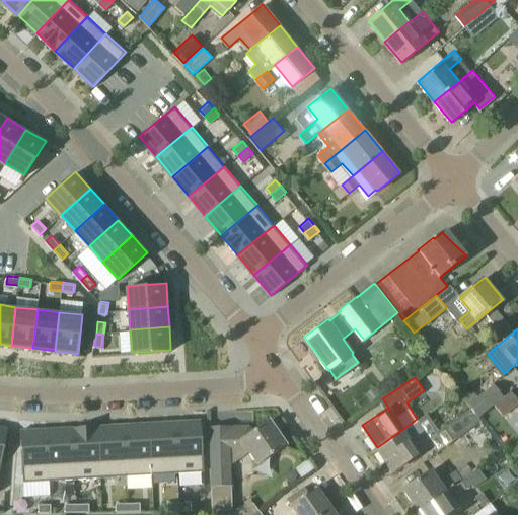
[(468,405),(477,416),(503,395),(494,384),(468,405)]
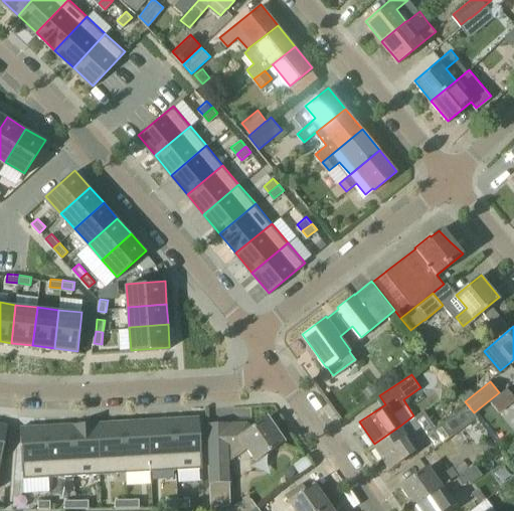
[(497,408),(499,411),(513,399),(513,395),(508,388),(491,401),(497,408)]
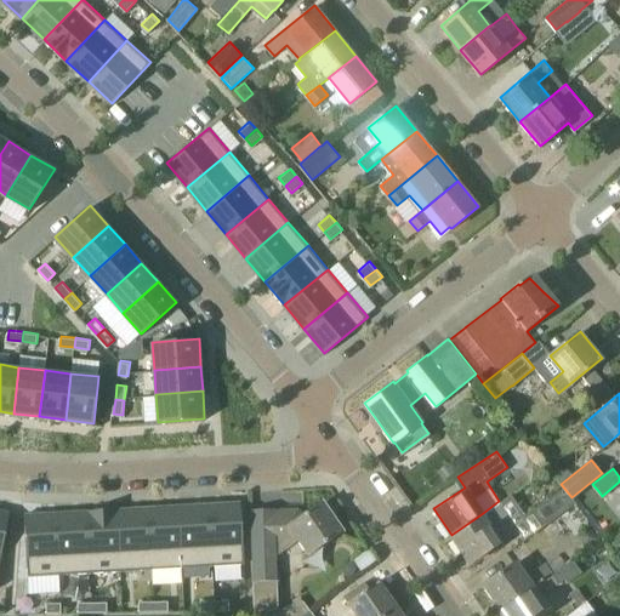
[(563,488),(532,508),(544,525),(574,502),(563,488)]
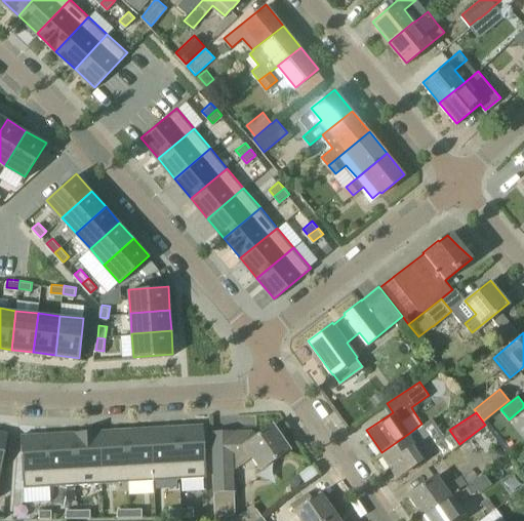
[(204,423),(176,425),(179,477),(207,475),(204,423)]
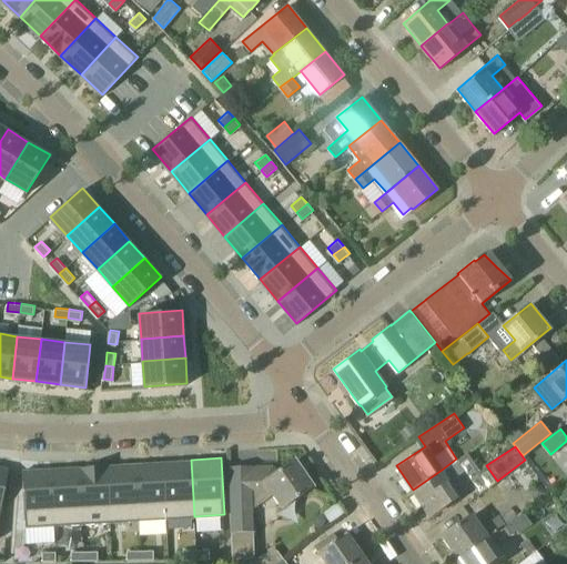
[(255,556),(255,552),(253,503),(272,491),(282,506),(313,484),(295,459),(279,471),(274,464),(230,466),(233,553),(233,562),(238,563),(276,563),(284,559),(274,545),(259,556),(255,556)]
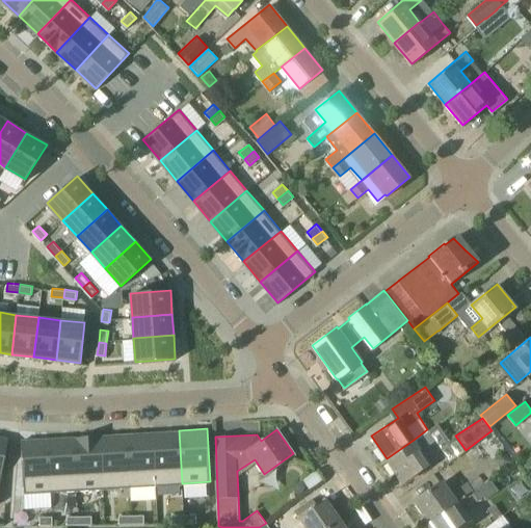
[(444,453),(427,429),(414,440),(387,458),(402,482),(430,464),(429,463),(444,453)]
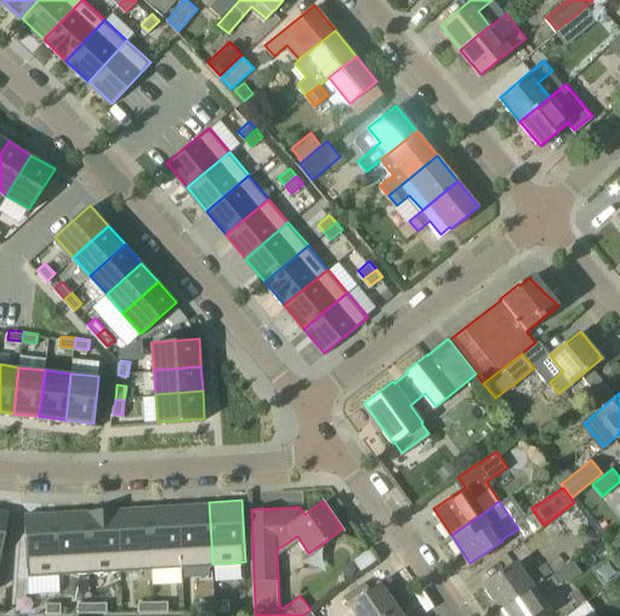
[(209,502),(178,503),(182,565),(212,564),(209,502)]
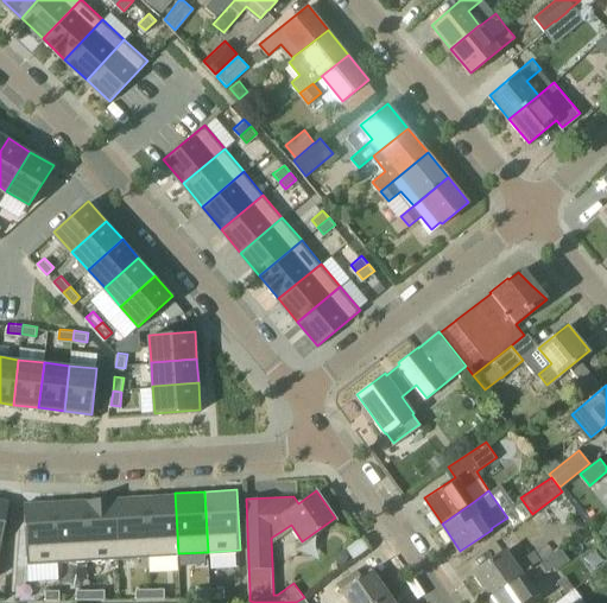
[(175,493),(145,495),(149,556),(178,553),(175,493)]
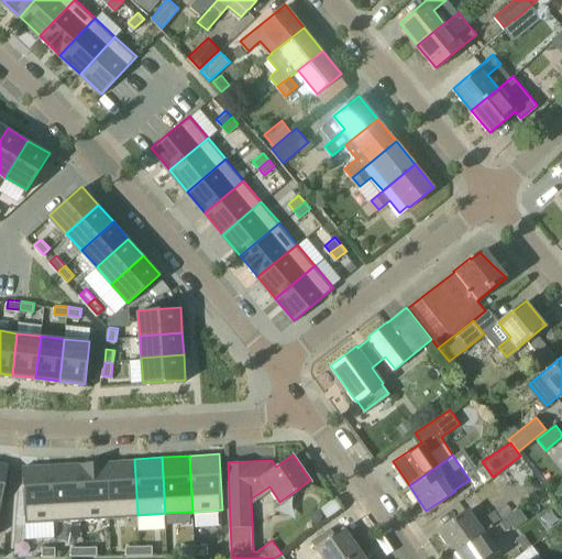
[(134,459),(107,460),(110,516),(138,515),(134,459)]
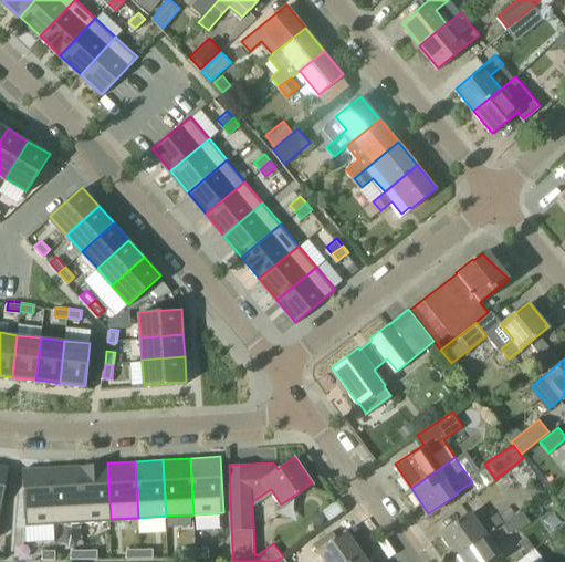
[(107,462),(80,465),(83,521),(111,519),(107,462)]
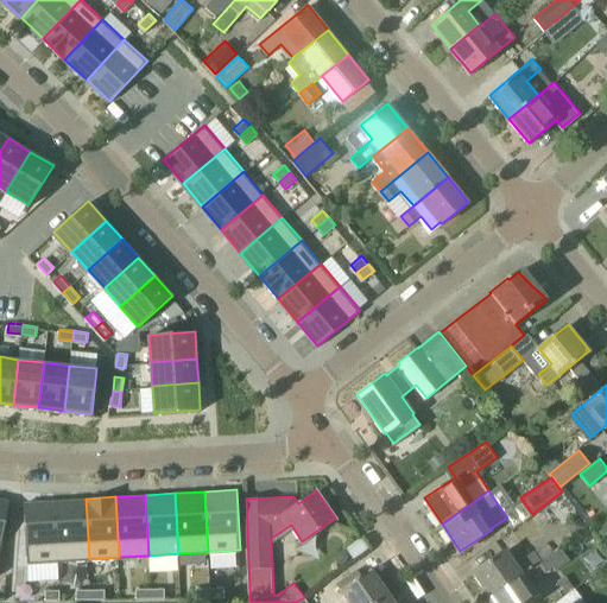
[(0,497),(0,548),(10,500),(0,497)]
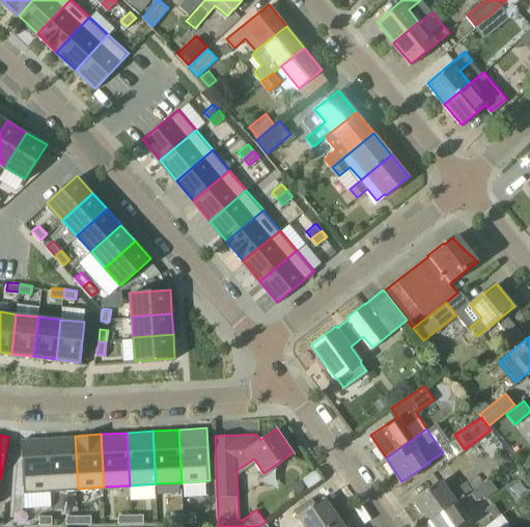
[(75,436),(49,437),(51,490),(78,489),(75,436)]
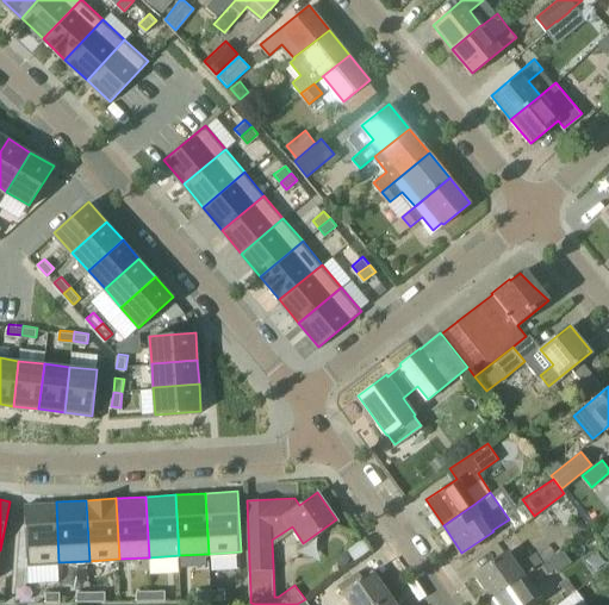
[(56,501),(24,504),(28,565),(58,562),(56,501)]
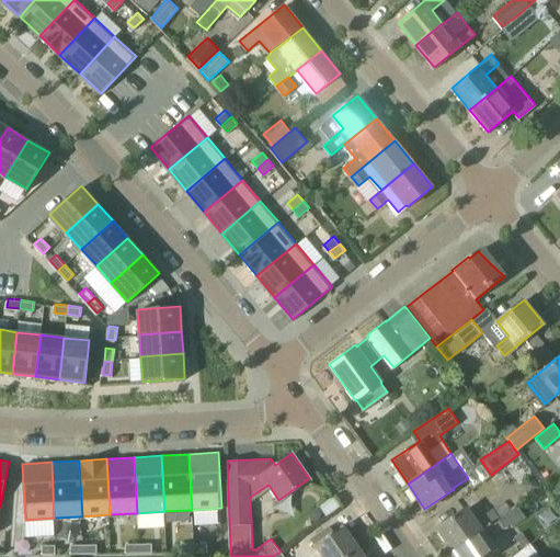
[(453,549),(511,508),(505,500),(493,508),(475,520),(466,508),(437,527),(453,549)]
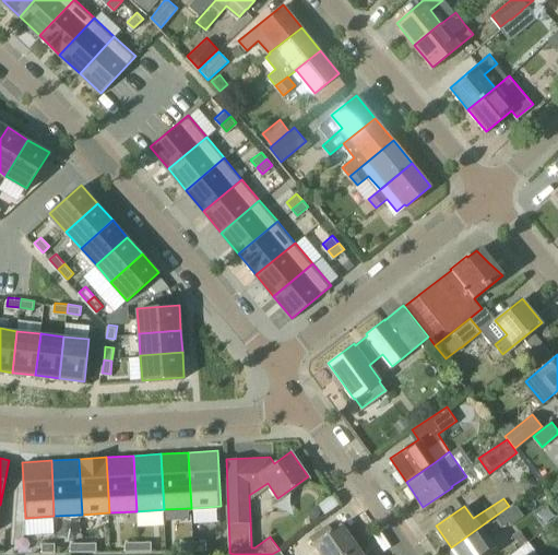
[(503,524),(503,523),(515,515),(509,506),(451,547),(455,554),(485,554),(495,548),(486,536),(503,524)]
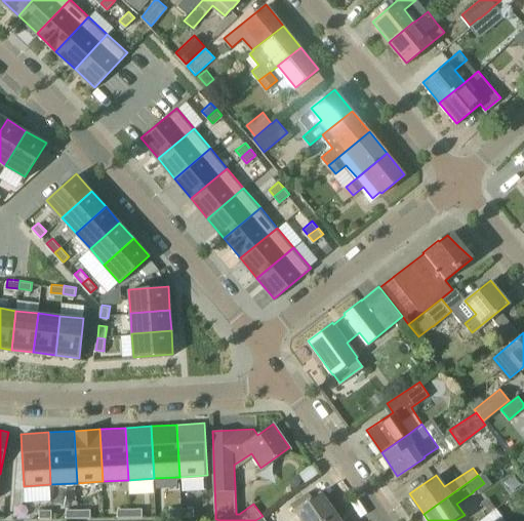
[(523,486),(512,494),(523,511),(523,486)]
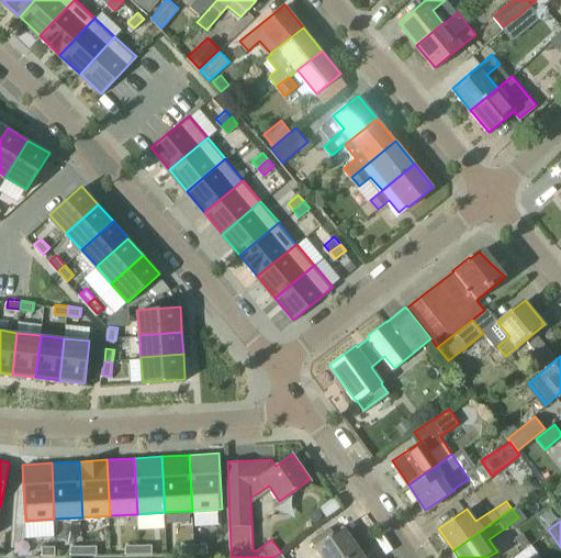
[(346,557),(359,549),(343,526),(335,532),(331,526),(312,539),(324,557),(346,557)]
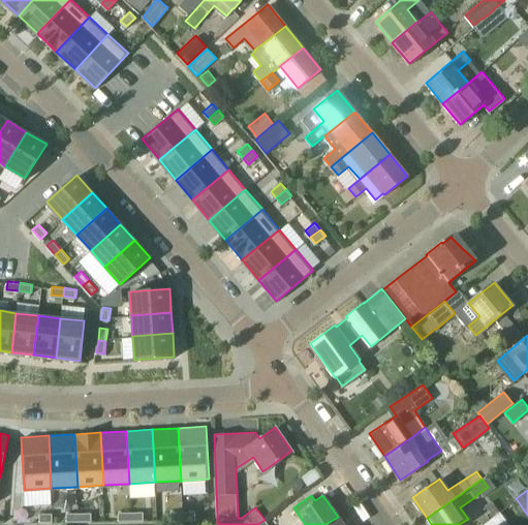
[(183,511),(171,511),(171,519),(183,519),(183,511)]
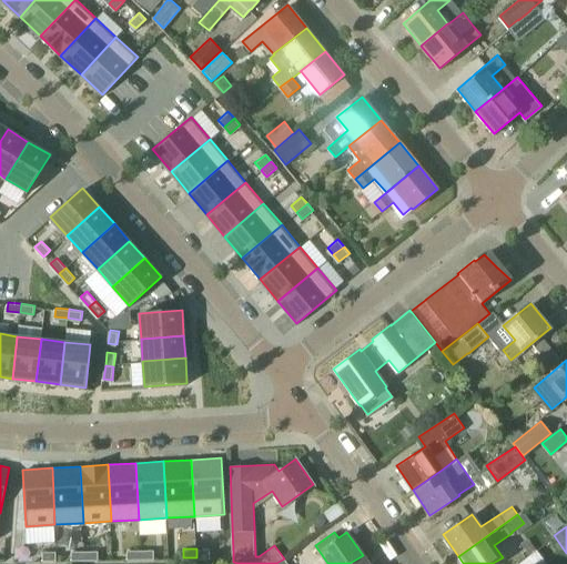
[(210,549),(196,549),(196,557),(210,557),(210,549)]
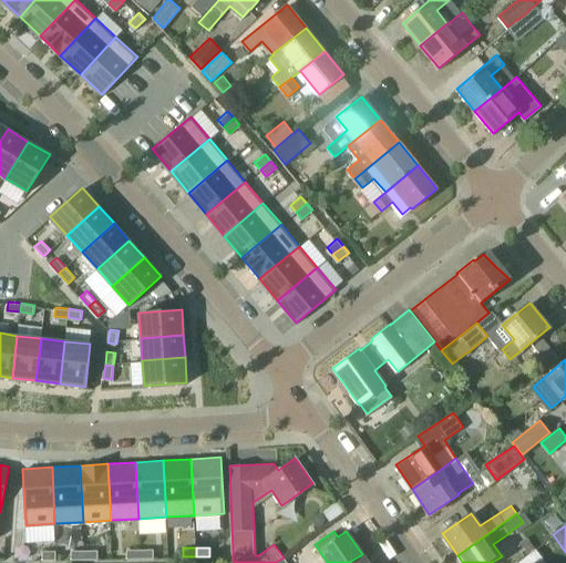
[(154,549),(141,550),(141,558),(154,558),(154,549)]
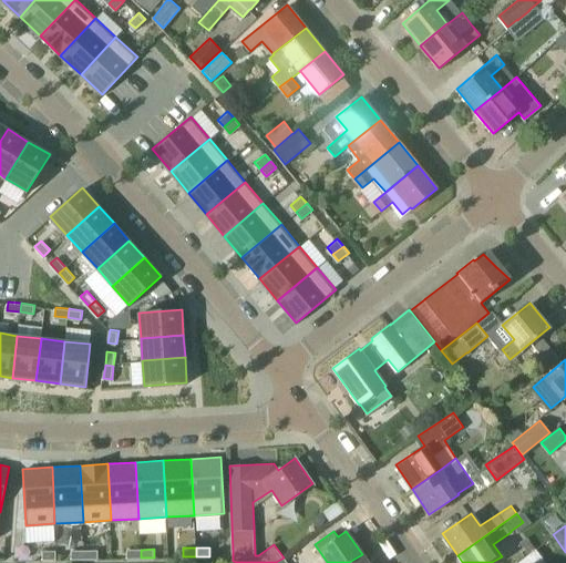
[(141,550),(127,550),(127,559),(141,558),(141,550)]
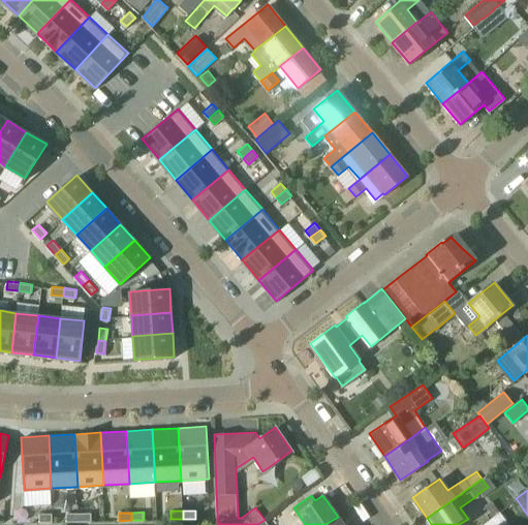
[(40,514),(40,522),(53,523),(53,515),(40,514)]
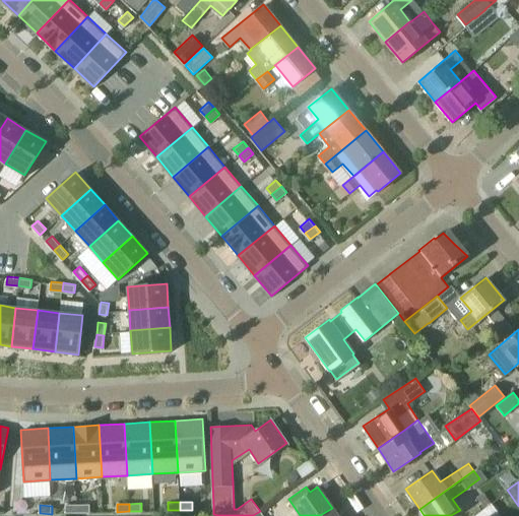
[(77,505),(65,505),(65,513),(77,513),(77,505)]
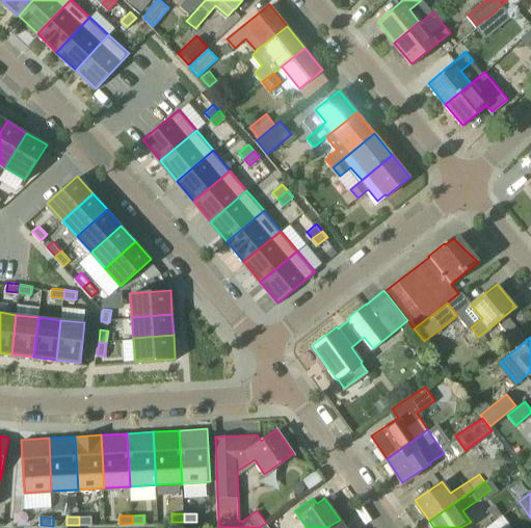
[(91,517),(79,517),(79,525),(91,525),(91,517)]
